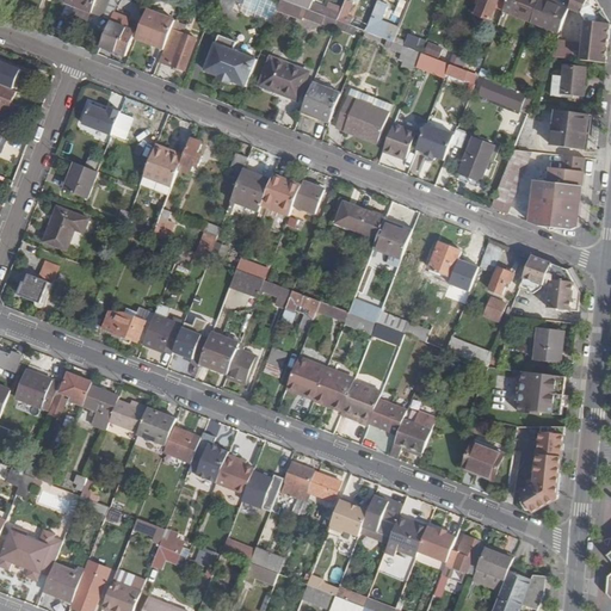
[(67,0),(67,4),(74,6),(72,14),(88,22),(91,13),(93,13),(104,18),(110,0),(67,0)]
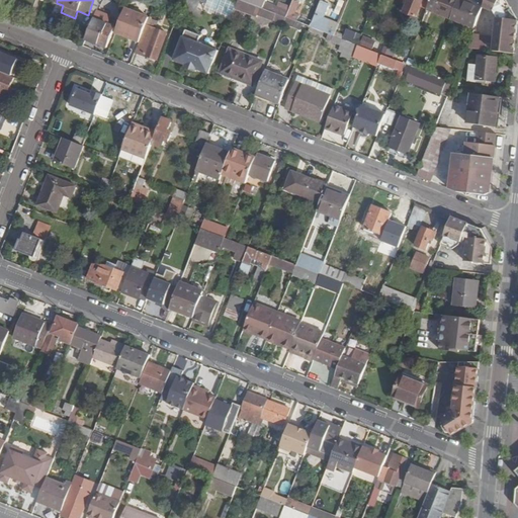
[(230,19),(236,3),(228,0),(207,0),(207,2),(204,9),(230,19)]
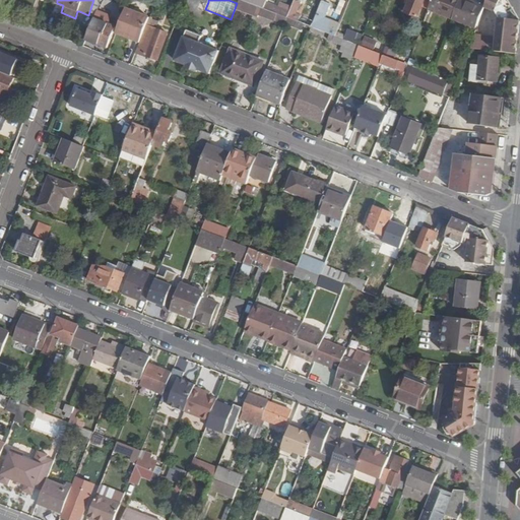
[(259,16),(274,21),(285,25),(285,24),(288,18),(264,8),(242,0),(240,0),(236,10),(258,17),(259,16)]
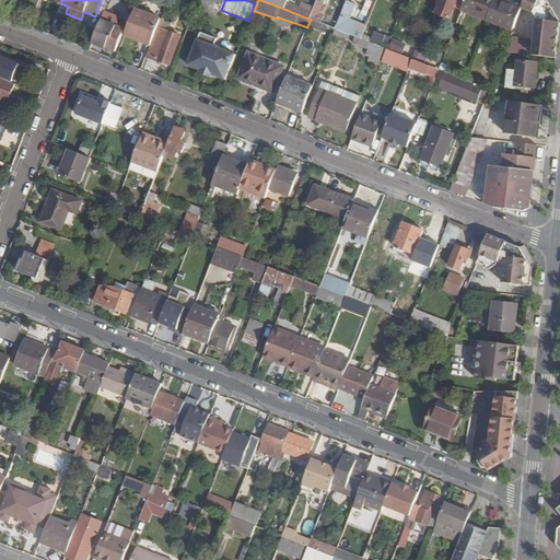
[(260,0),(284,9),(288,2),(288,0),(260,0)]
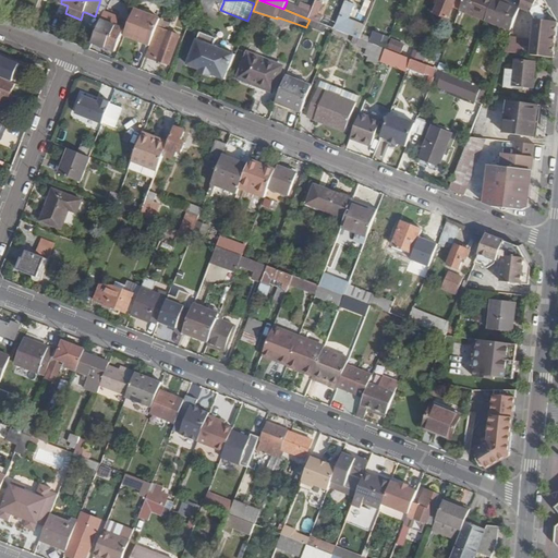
[(323,2),(316,0),(312,12),(310,20),(320,23),(323,16),(319,15),(323,2)]
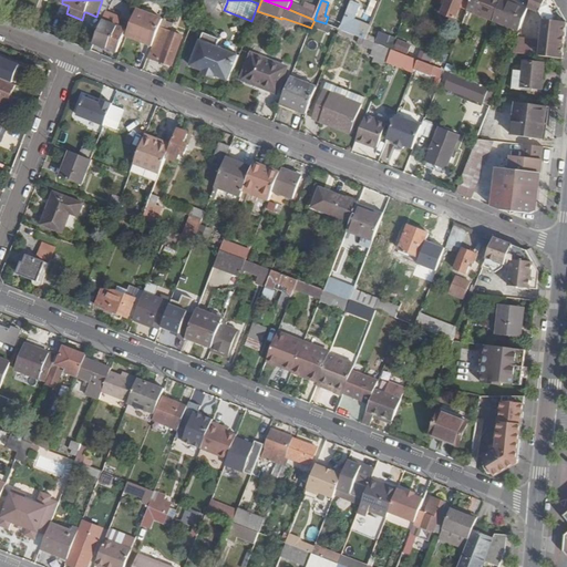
[(372,0),(367,14),(372,17),(379,1),(375,0),(372,0)]
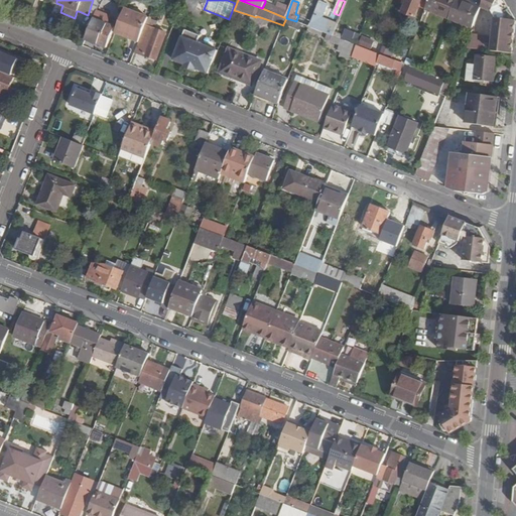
[(406,0),(402,13),(415,18),(422,0),(421,0),(406,0)]
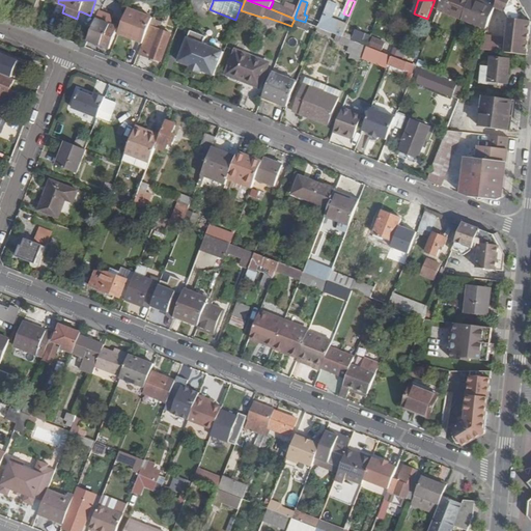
[(442,0),(439,10),(463,20),(470,0),(442,0)]
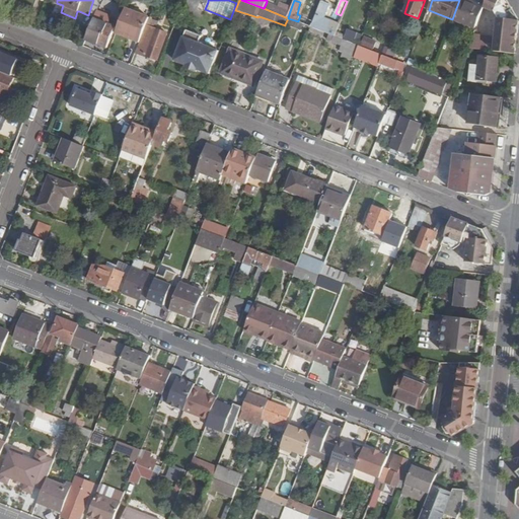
[(485,7),(466,0),(459,0),(452,19),(452,20),(476,28),(485,7)]
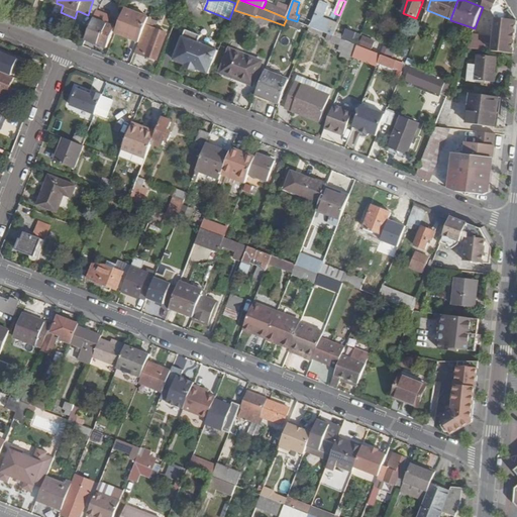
[(489,10),(497,22),(495,37),(493,52),(514,54),(516,26),(516,21),(505,0),(485,0),(483,7),(489,10)]
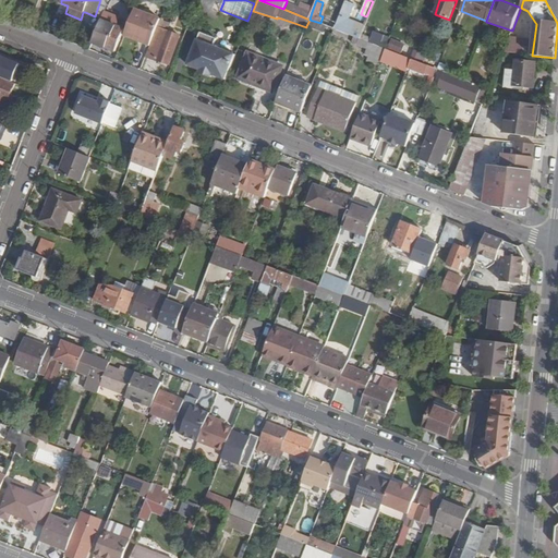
[(354,4),(346,1),(335,29),(360,38),(360,39),(362,34),(365,27),(348,20),(354,4)]
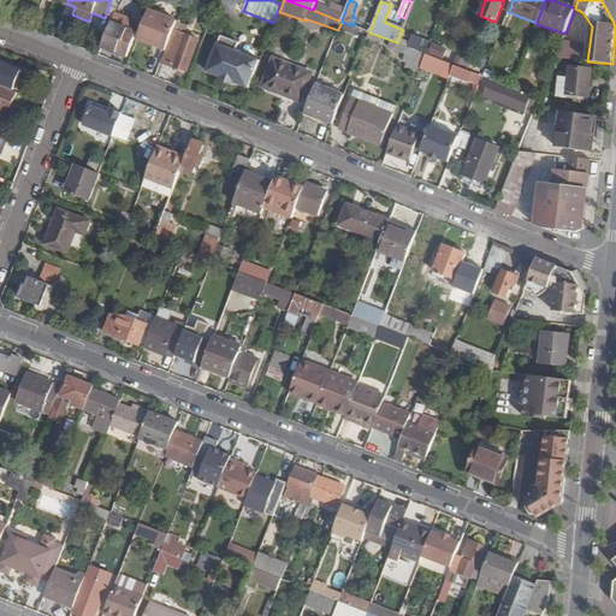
[(317,3),(313,10),(342,22),(344,13),(341,12),(329,7),(317,3)]
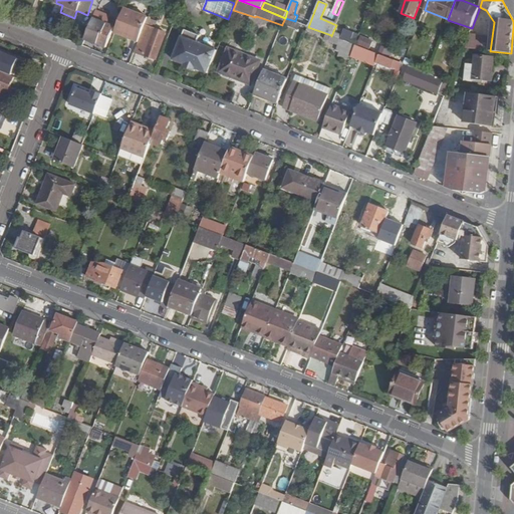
[(276,2),(274,6),(284,10),(286,6),(276,2)]
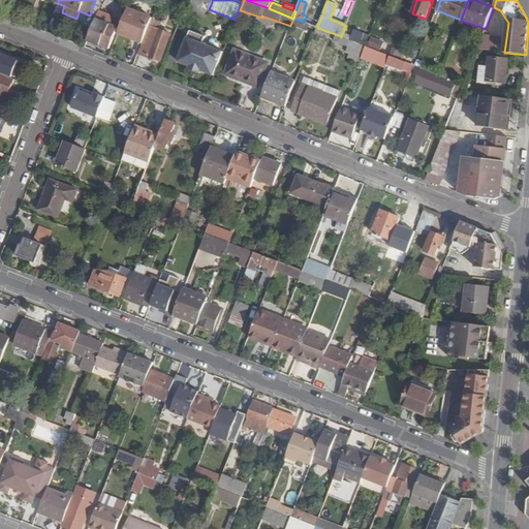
[(153,17),(129,7),(120,32),(144,41),(150,26),(153,17)]
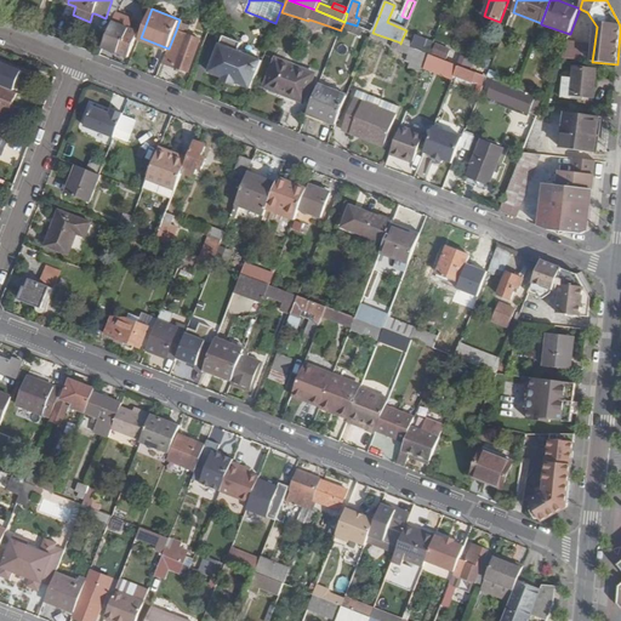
[(132,20),(117,12),(103,47),(126,57),(137,30),(129,28),(132,20)]
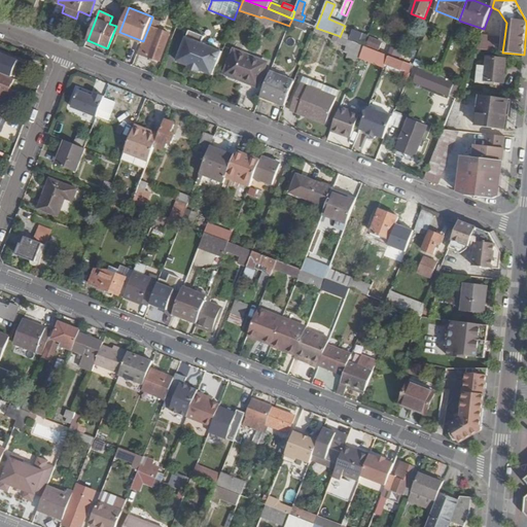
[(303,22),(292,19),(289,25),(306,32),(308,25),(303,22)]
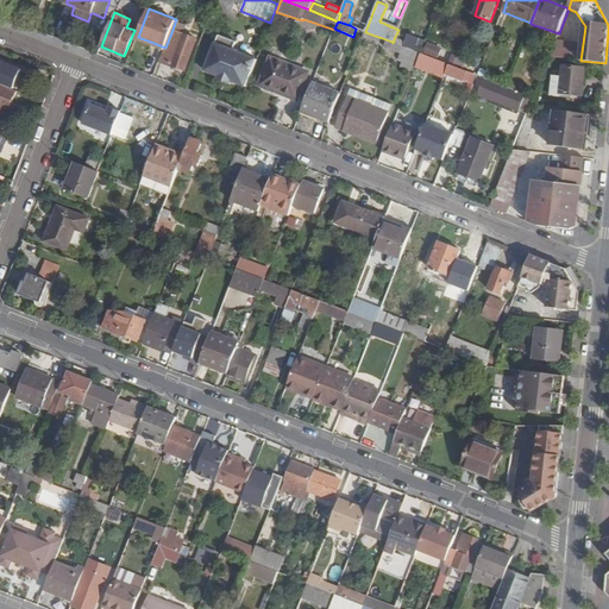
[(173,30),(165,48),(159,61),(188,73),(200,42),(198,41),(198,39),(173,30)]
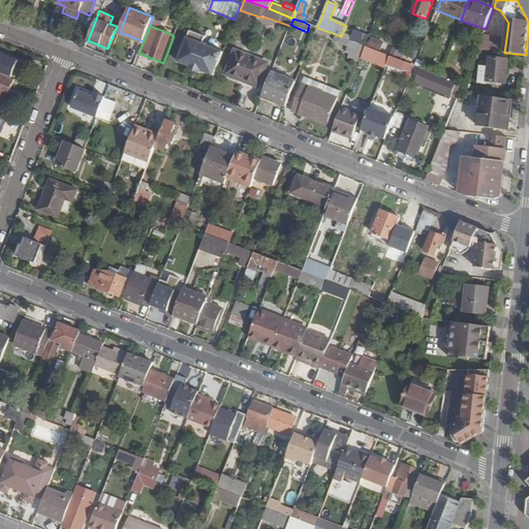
[(369,36),(354,30),(352,36),(343,32),(341,37),(365,47),(366,43),(369,36)]
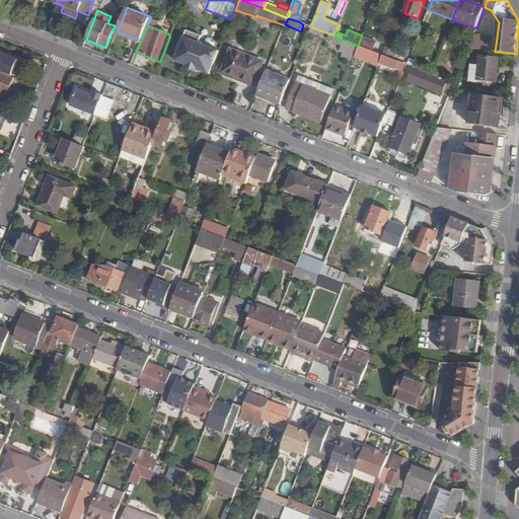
[(188,30),(175,61),(211,74),(220,51),(200,44),(203,36),(188,30)]
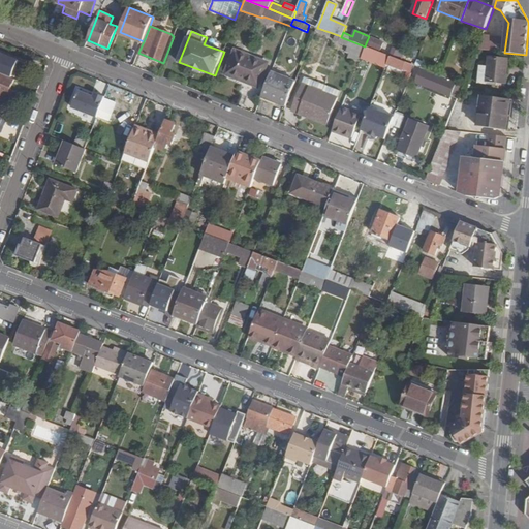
[(483,35),(477,50),(504,53),(506,38),(483,35)]
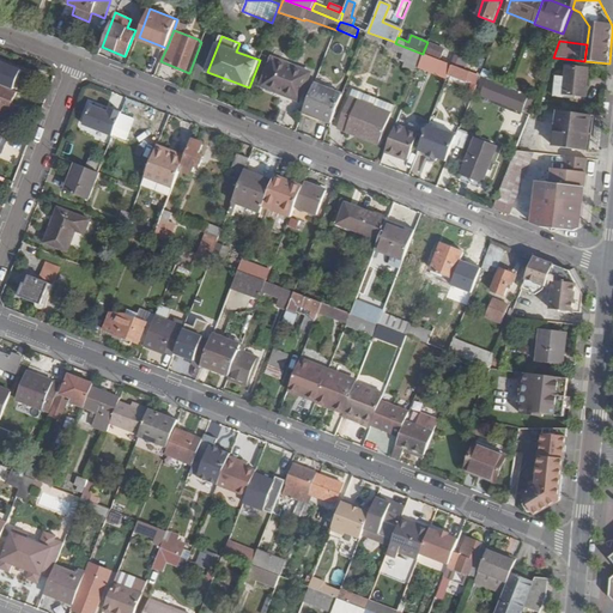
[(406,64),(405,67),(418,73),(420,65),(425,54),(423,54),(395,43),(395,42),(392,50),(396,52),(394,59),(406,64)]
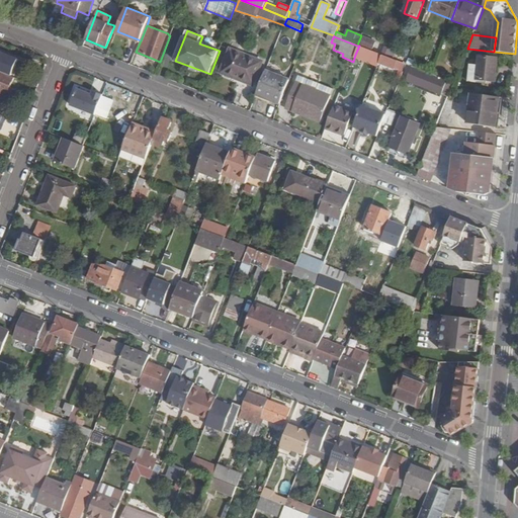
[(376,41),(364,36),(360,47),(372,52),(376,41)]
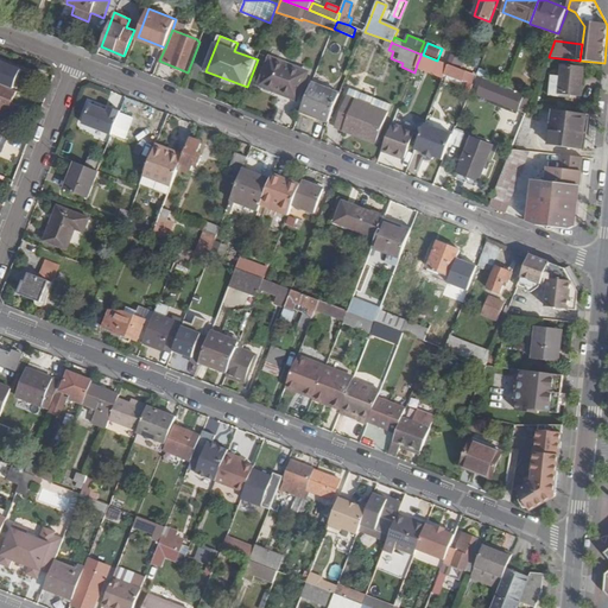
[(422,54),(417,64),(445,75),(449,64),(437,61),(423,55),(422,54)]
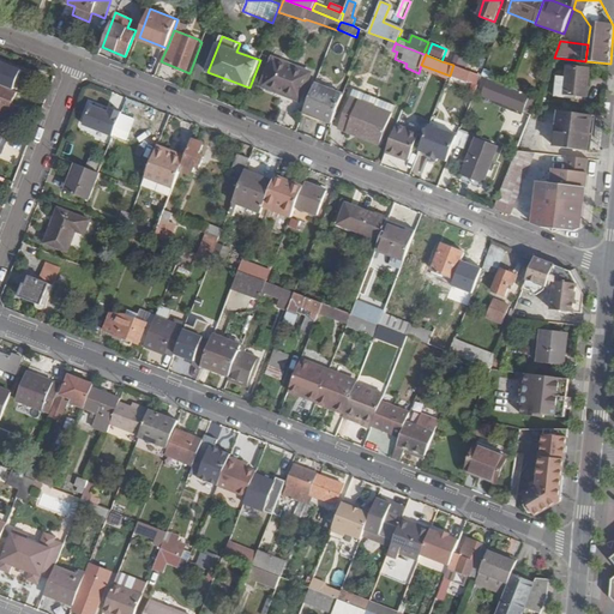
[(26,68),(0,56),(0,82),(18,90),(26,68)]
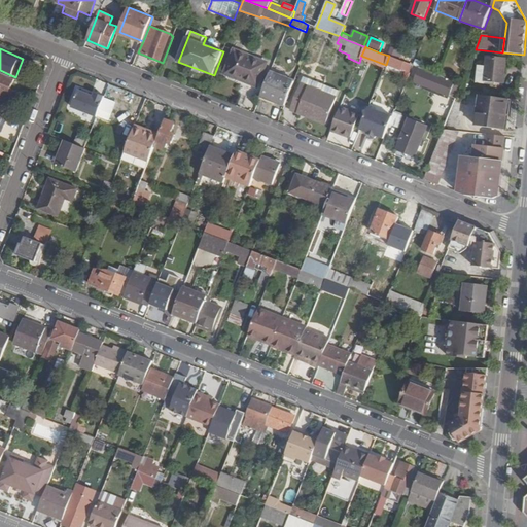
[(241,81),(258,88),(268,63),(234,49),(225,72),(242,78),(241,81)]
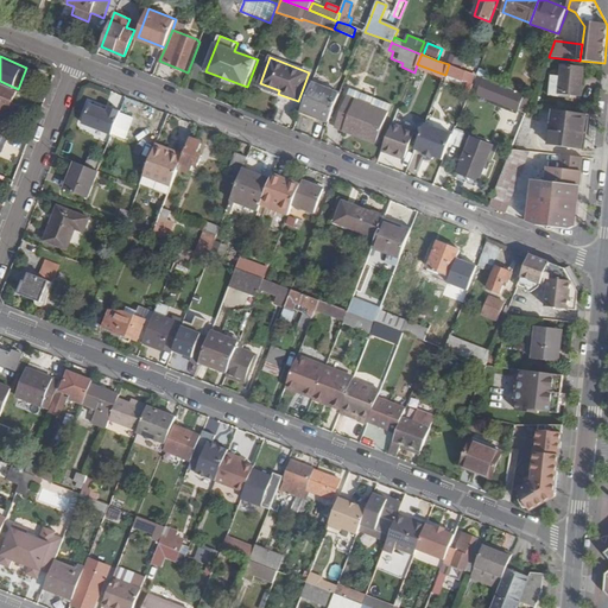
[(463,81),(473,84),(476,75),(449,64),(445,75),(463,82),(463,81)]
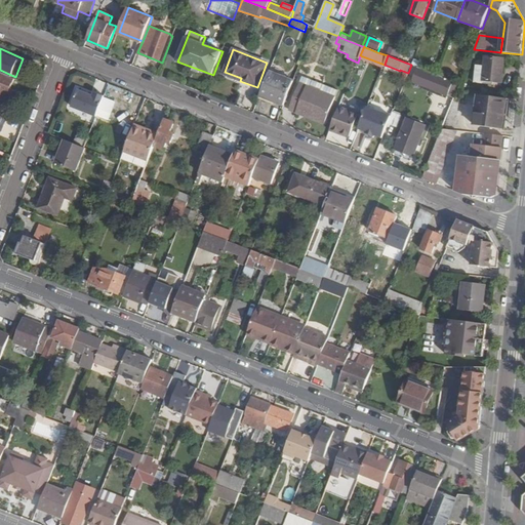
[(505,58),(485,56),(485,62),(476,61),(474,83),(494,85),(494,82),(502,82),(505,58)]
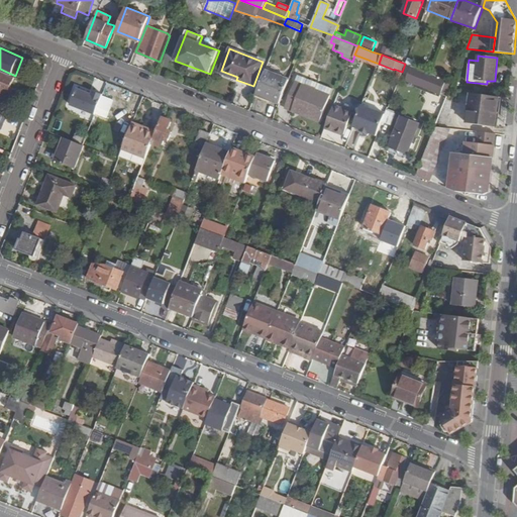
[(406,65),(400,80),(447,98),(450,90),(453,83),(429,74),(406,65)]
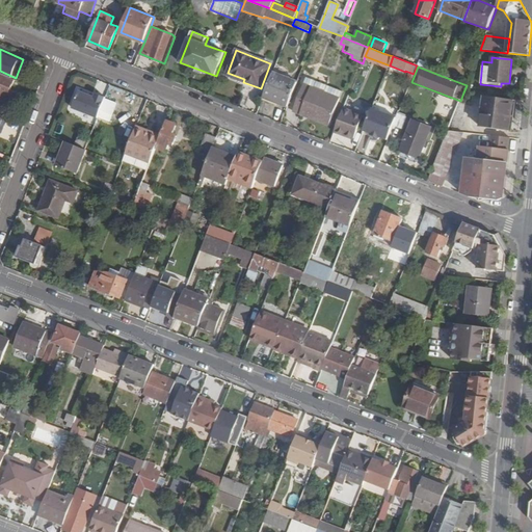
[(298,82),(273,73),(264,99),(288,108),(298,82)]
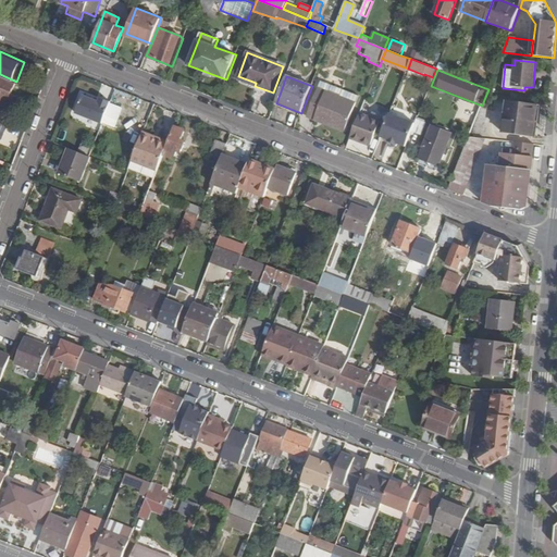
[(15,84),(0,77),(0,119),(1,120),(8,102),(15,84)]
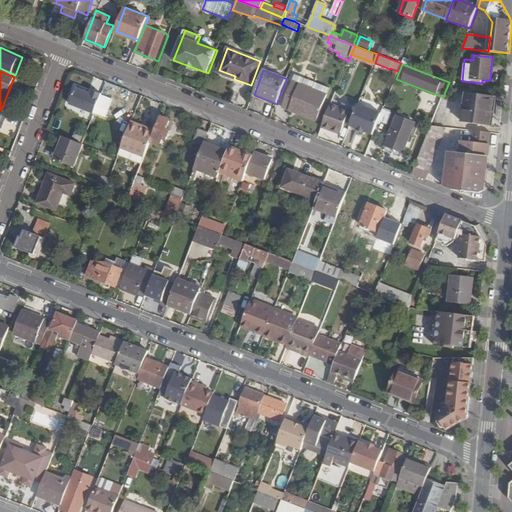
[(295,74),(293,81),(327,95),(330,87),(295,74)]
